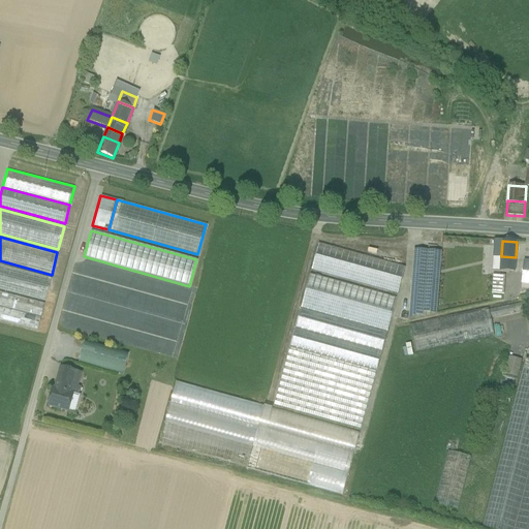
[(405,268),(318,244),(311,270),(398,294),(405,268)]
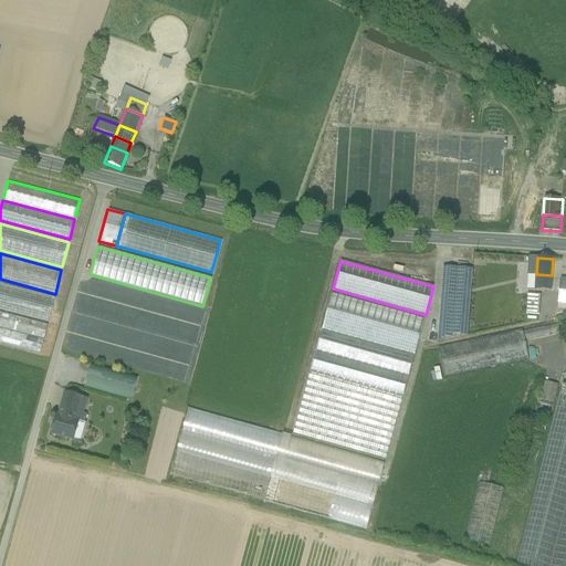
[(472,271),(442,268),(436,344),(467,337),(472,271)]
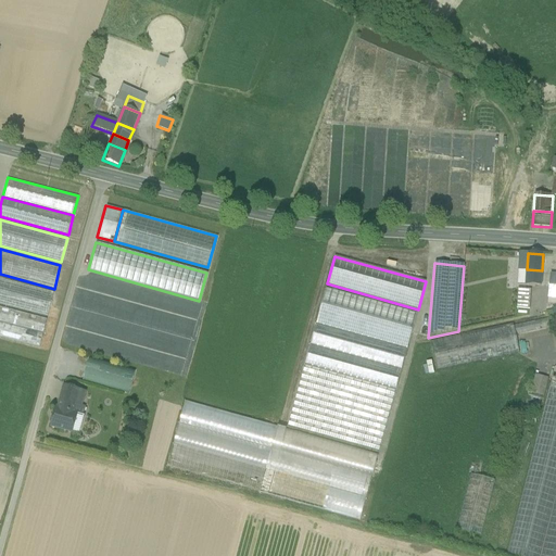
[(542,270),(527,269),(527,272),(526,277),(519,276),(518,286),(541,287),(542,270)]
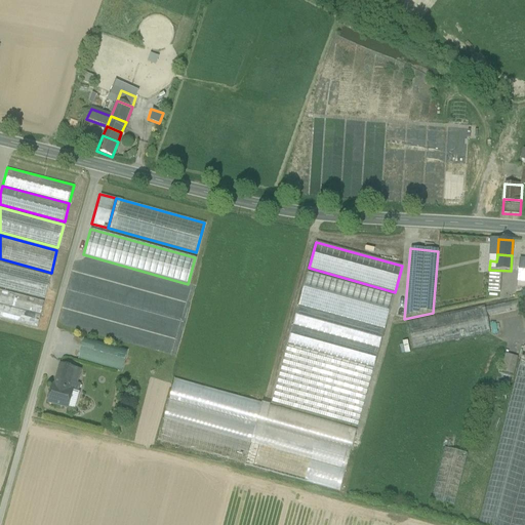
[(50,276),(0,263),(0,287),(44,298),(50,276)]
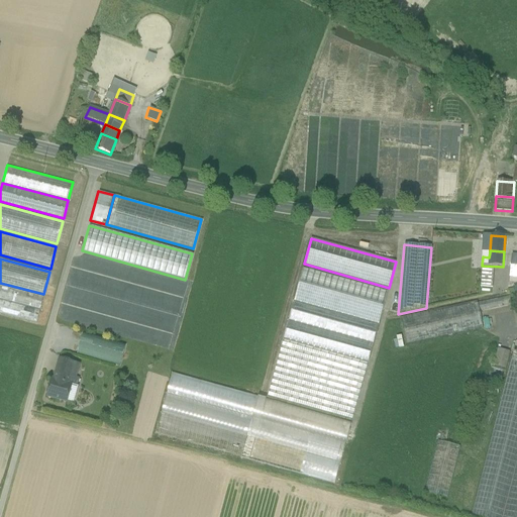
[(303,269),(294,302),(378,325),(387,292),(303,269)]
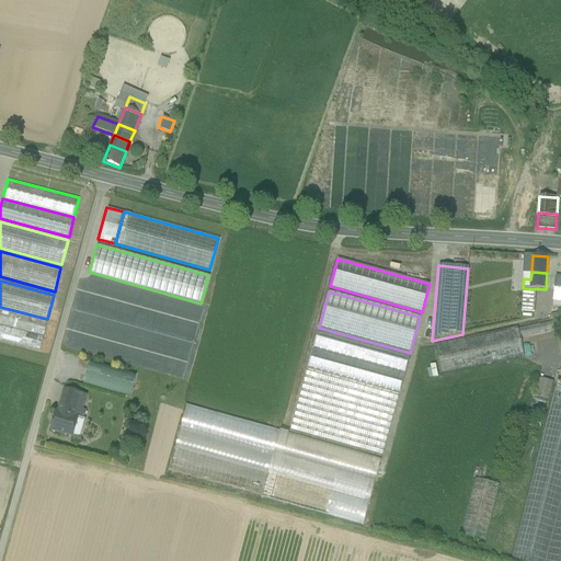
[(536,294),(523,293),(521,312),(534,313),(536,294)]
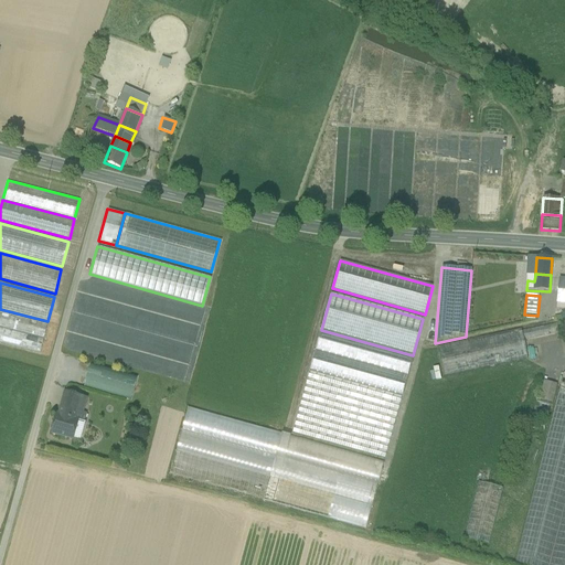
[(48,324),(0,311),(0,343),(40,354),(48,324)]
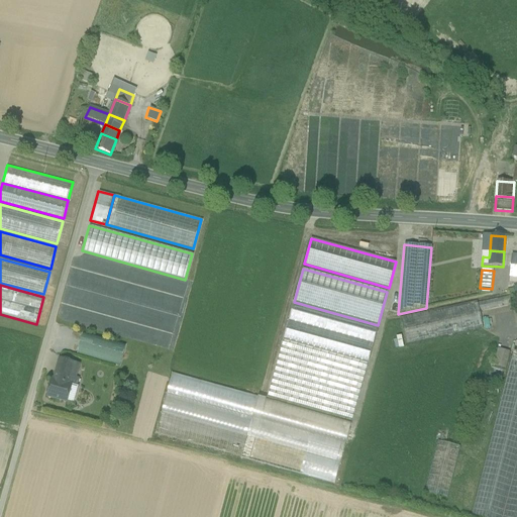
[(509,297),(477,304),(479,312),(510,305),(509,297)]
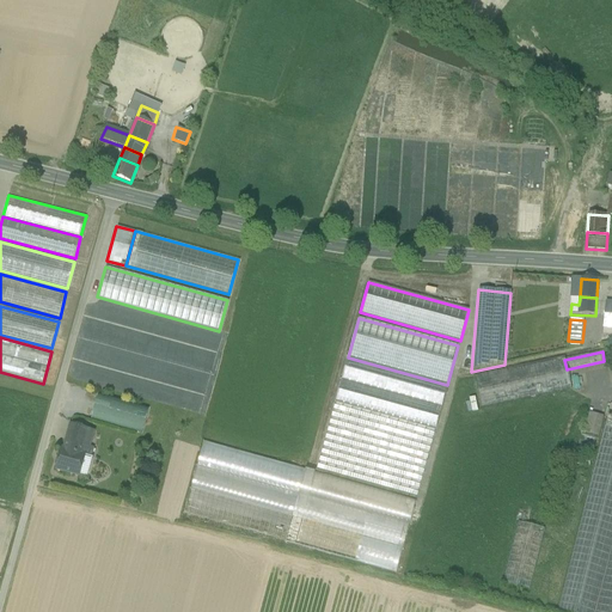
[(447,385),(348,357),(313,479),(415,505),(447,385)]
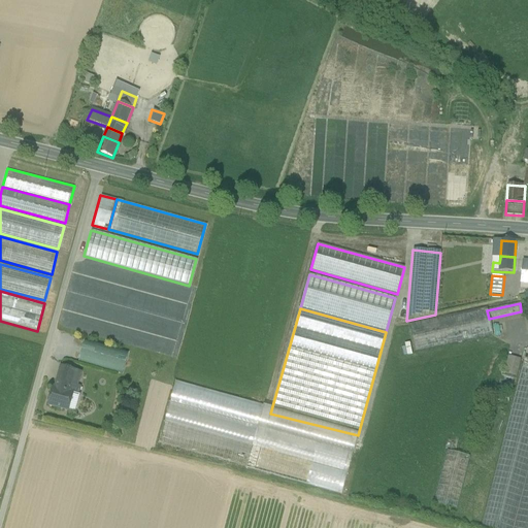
[(486,308),(408,325),(415,353),(492,336),(489,319),(487,310),(486,308)]
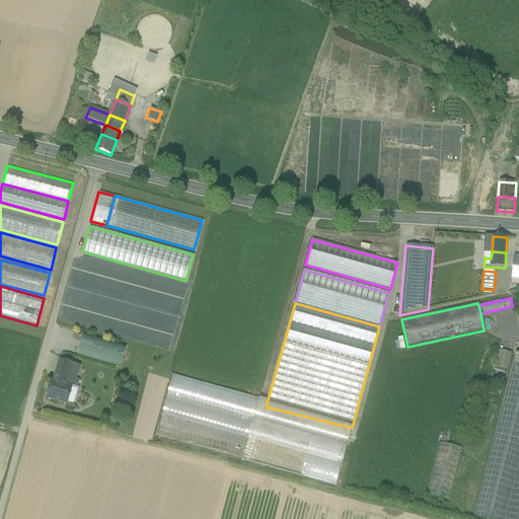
[(82,335),(76,356),(122,368),(128,347),(82,335)]
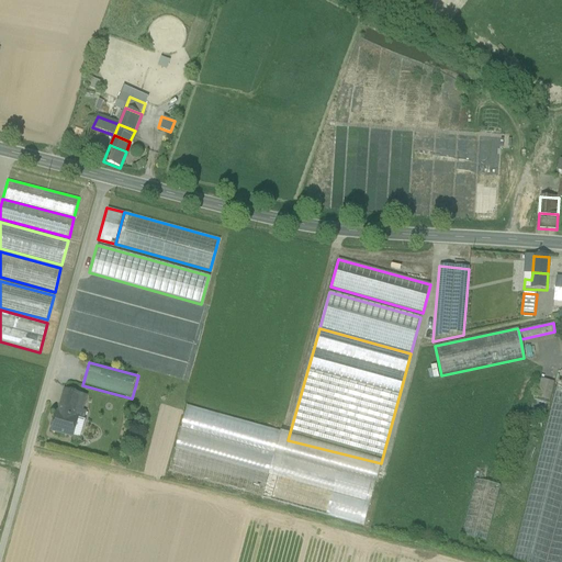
[(534,400),(549,404),(554,382),(539,379),(534,400)]
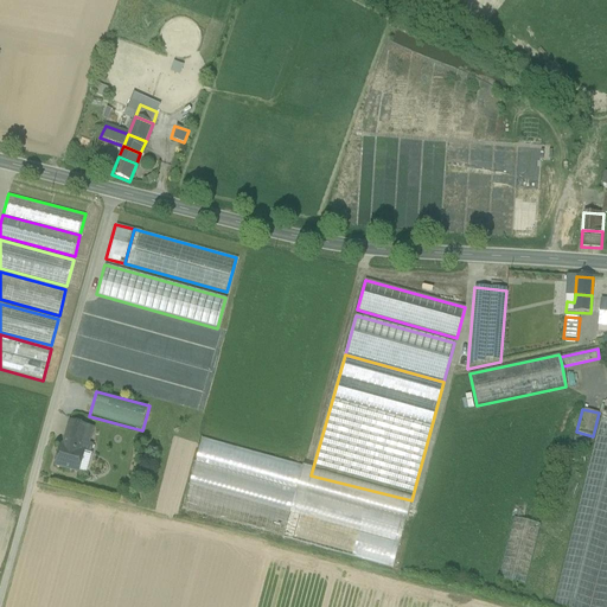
[(606,606),(606,417),(600,416),(551,605),(561,606),(606,606)]
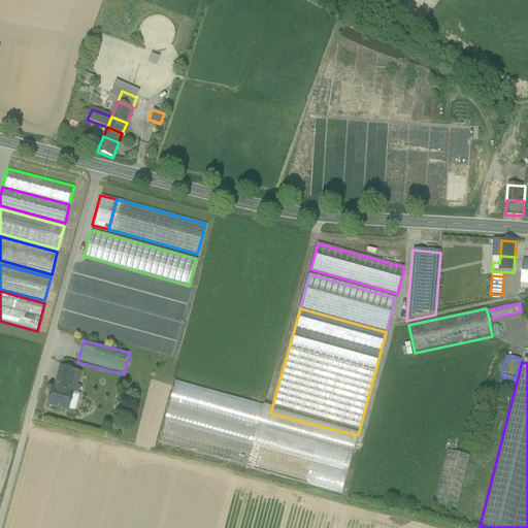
[(75,371),(61,367),(57,381),(72,385),(75,371)]
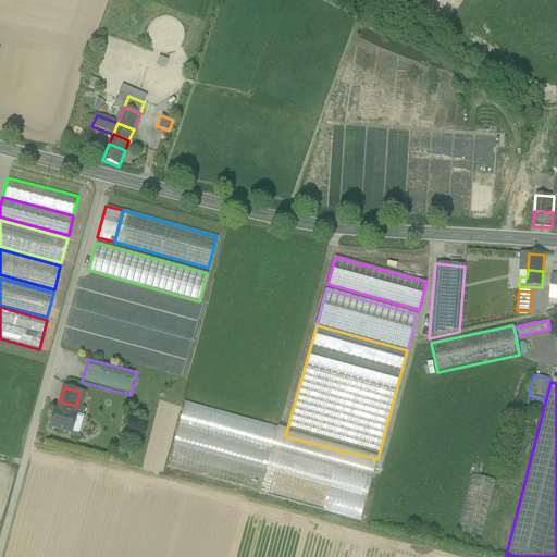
[(76,406),(60,401),(58,410),(56,409),(51,428),(72,434),(77,416),(82,417),(85,409),(76,407),(76,406)]
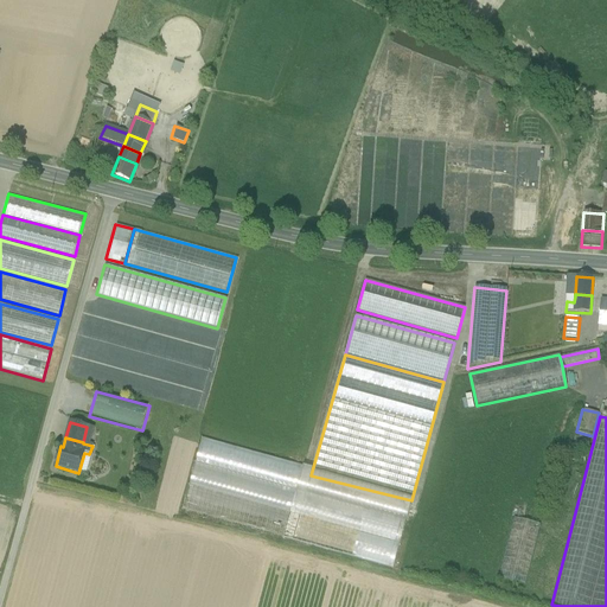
[(311,475),(202,447),(184,512),(394,567),(411,500),(311,475)]
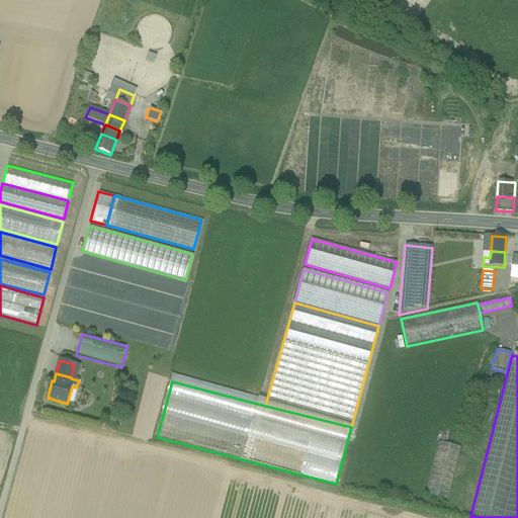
[(425,491),(447,496),(460,446),(438,440),(425,491)]
